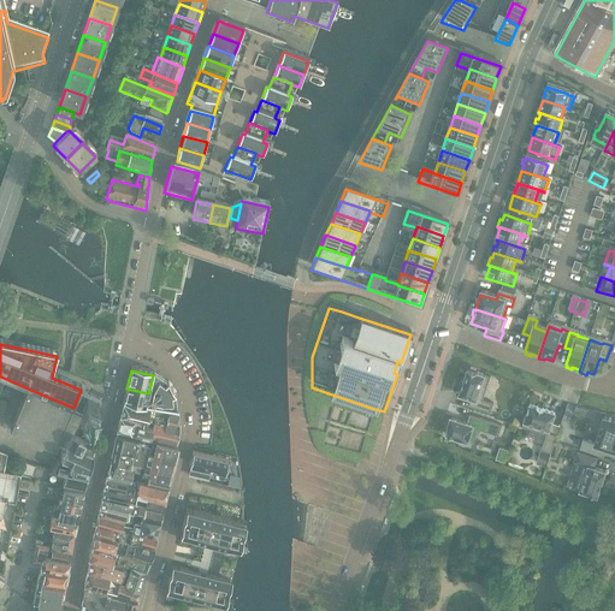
[(482,405),(490,381),(475,377),(475,374),(469,373),(469,374),(467,374),(459,398),(471,403),(468,410),(490,417),(492,409),(482,405)]
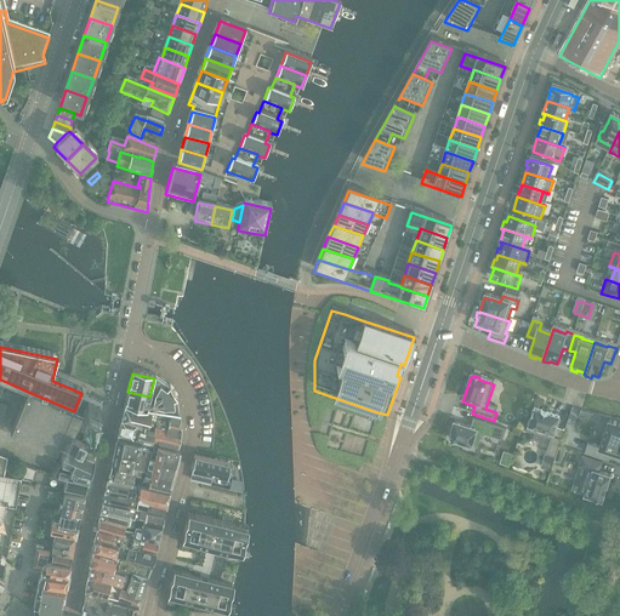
[(154,378),(149,397),(146,411),(172,395),(169,388),(168,389),(154,380),(154,378)]
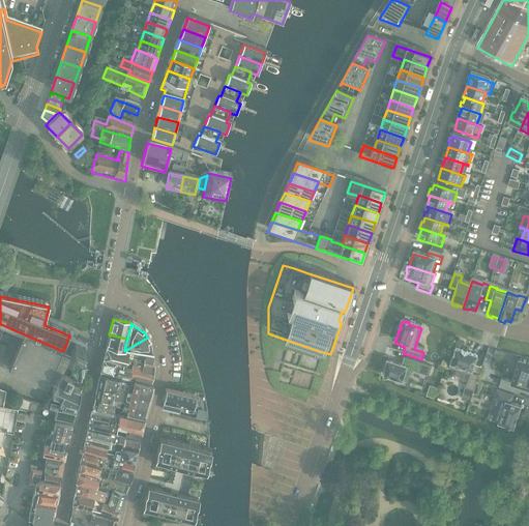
[(72,379),(80,364),(69,359),(70,356),(62,353),(63,351),(24,334),(8,372),(48,388),(50,383),(56,386),(51,395),(61,398),(60,401),(77,407),(82,384),(72,379)]
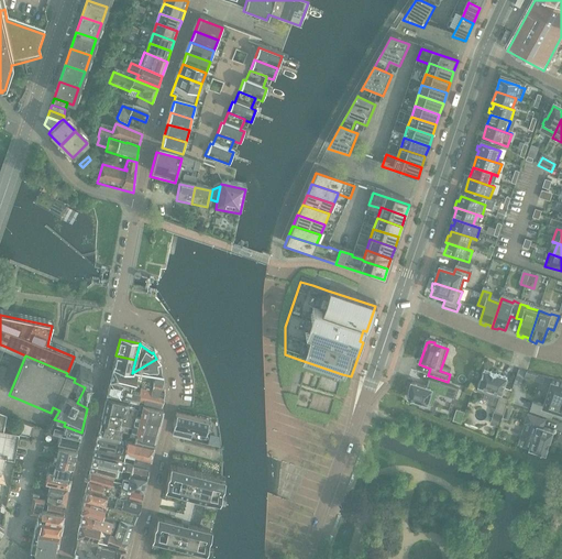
[(116,355),(112,372),(132,376),(132,373),(135,360),(116,355)]
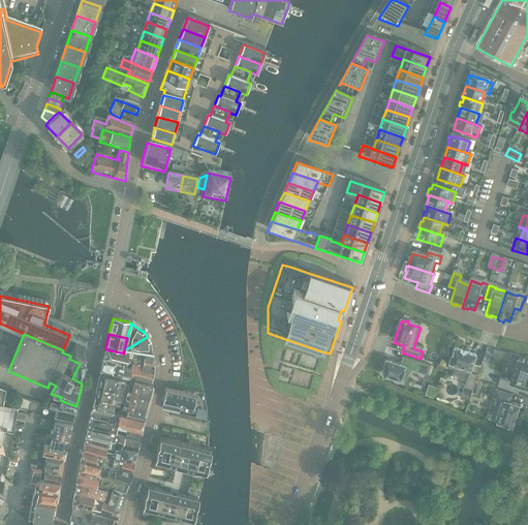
[(151,342),(147,337),(124,350),(124,353),(127,354),(127,353),(152,358),(152,357),(153,356),(152,356),(150,342),(151,342)]
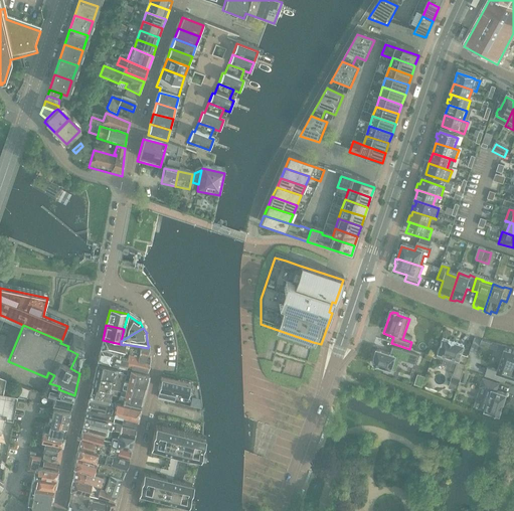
[(72,338),(68,346),(67,349),(77,354),(82,344),(72,338)]
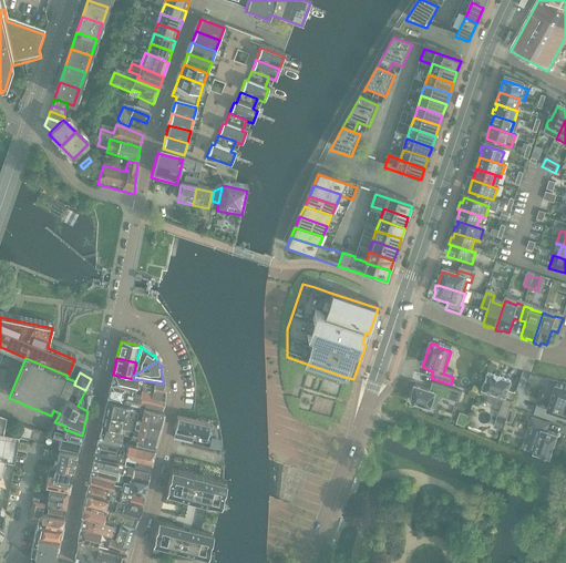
[(133,379),(113,375),(110,387),(140,393),(140,398),(137,407),(162,413),(165,399),(164,384),(163,384),(136,379),(136,380),(133,379)]
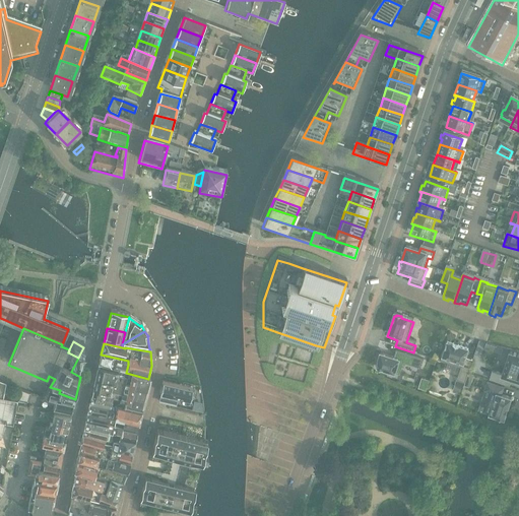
[(468,351),(447,344),(440,364),(460,371),(456,384),(464,387),(472,364),(464,362),(468,351)]
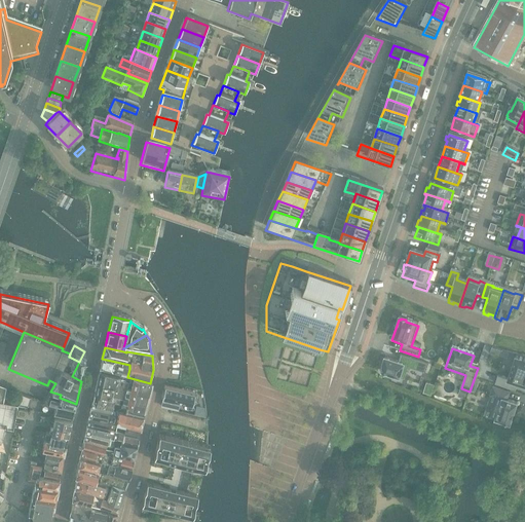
[(489,357),(513,364),(515,357),(492,350),(489,357)]
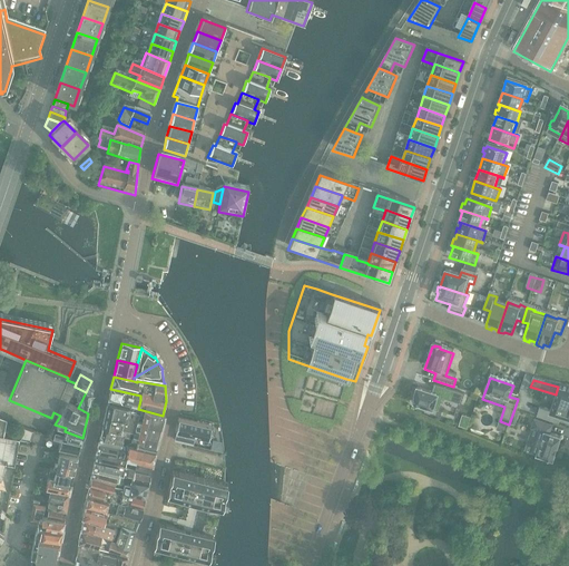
[(459,408),(462,398),(433,388),(431,396),(419,391),(417,398),(414,397),(411,406),(437,415),(441,402),(459,408)]
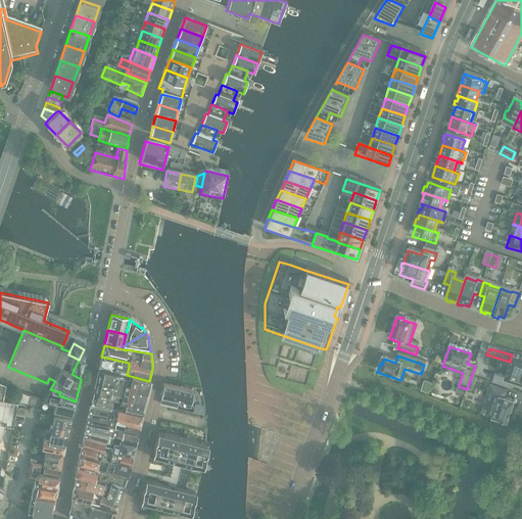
[(129,363),(101,357),(98,369),(127,375),(129,367),(129,363)]
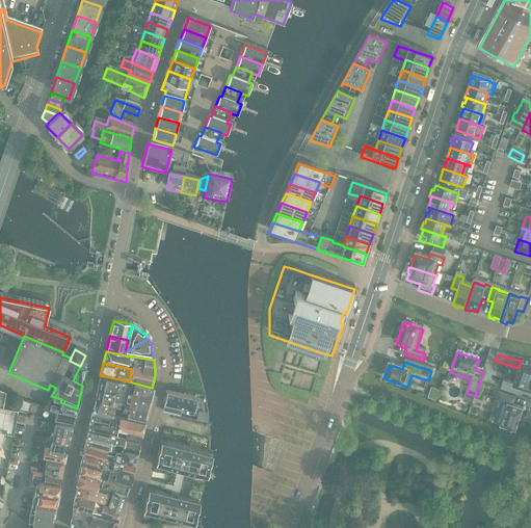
[(503,384),(501,392),(521,398),(523,391),(530,393),(530,367),(521,364),(513,387),(503,384)]
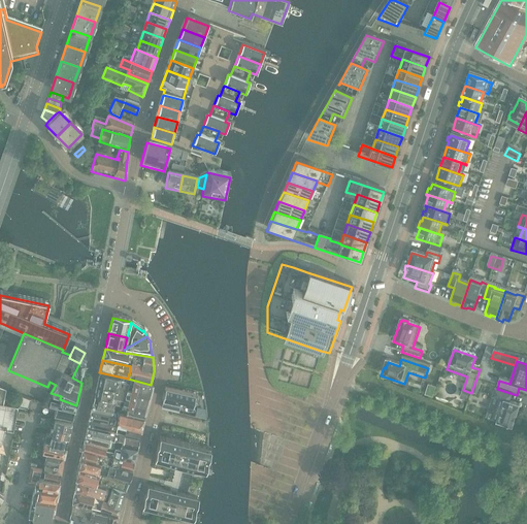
[(129,382),(119,380),(99,375),(94,398),(114,402),(124,404),(127,394),(129,382)]
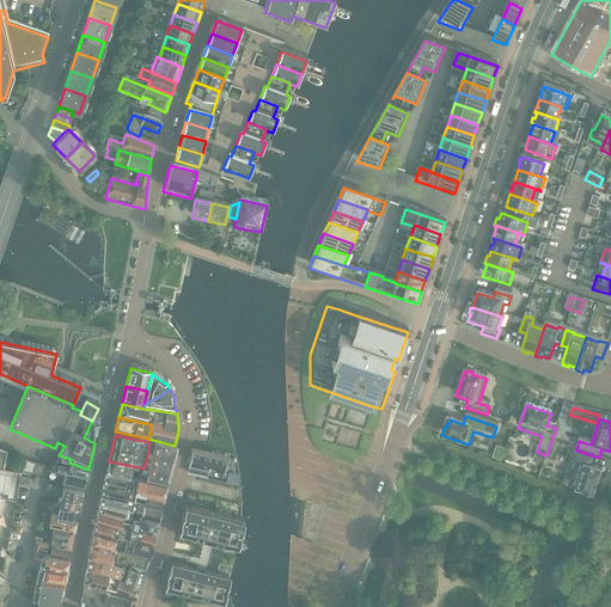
[(173,461),(176,451),(177,448),(150,442),(147,457),(173,461)]
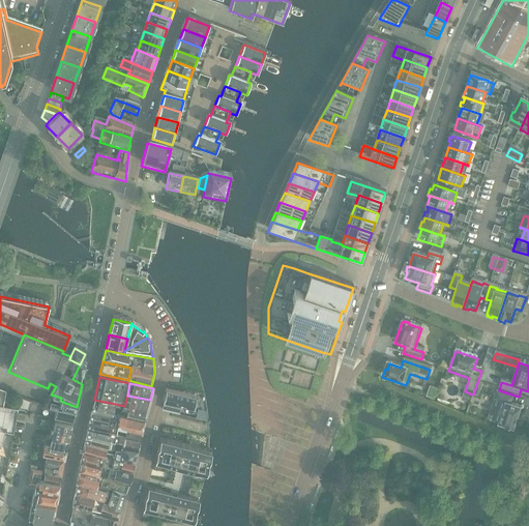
[(430,388),(427,399),(435,401),(437,390),(430,388)]
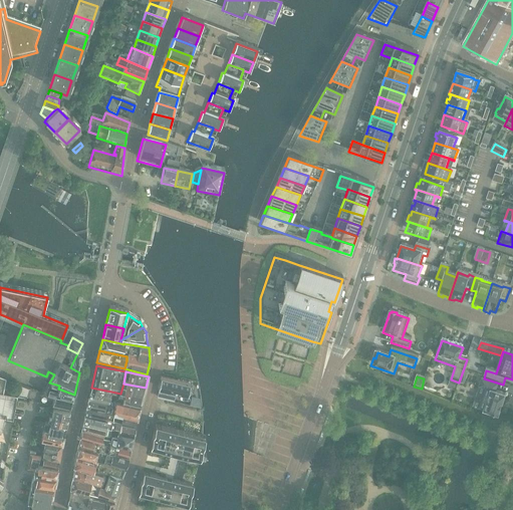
[(0,487),(2,483),(0,482),(0,436),(1,436),(4,423),(12,425),(17,401),(2,398),(5,383),(0,379),(0,487)]
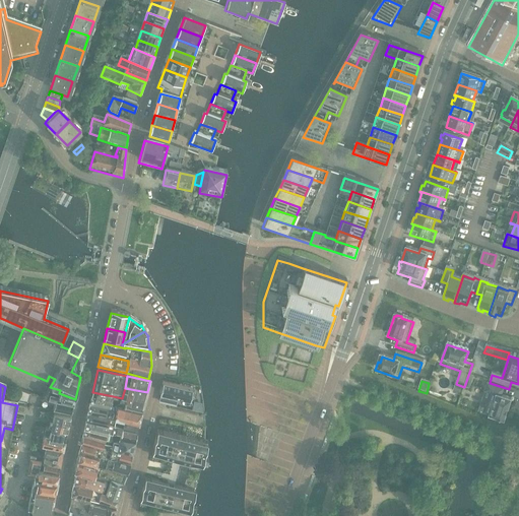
[(161,385),(158,395),(189,402),(192,391),(161,385)]
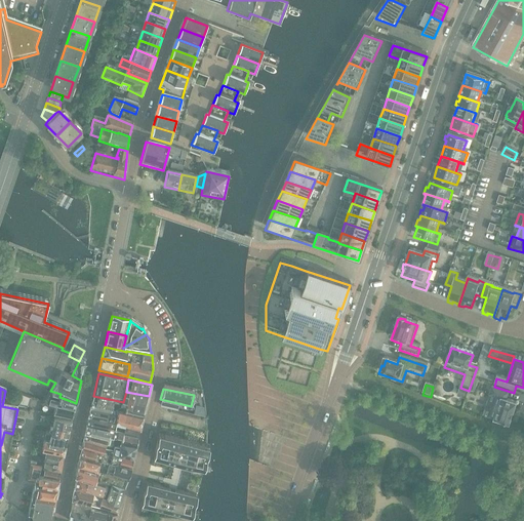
[(506,402),(508,395),(491,389),(488,398),(495,400),(488,421),(494,423),(494,424),(499,426),(500,425),(508,427),(515,405),(506,402)]
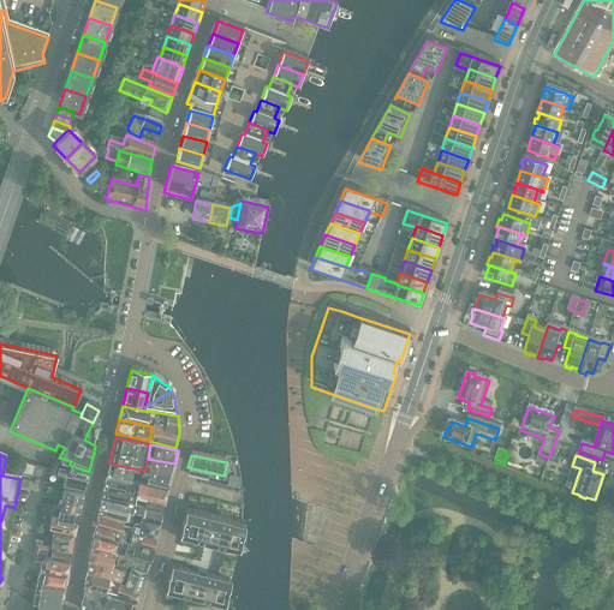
[(174,464),(148,459),(144,471),(145,472),(145,476),(143,476),(143,478),(144,479),(168,484),(174,464)]
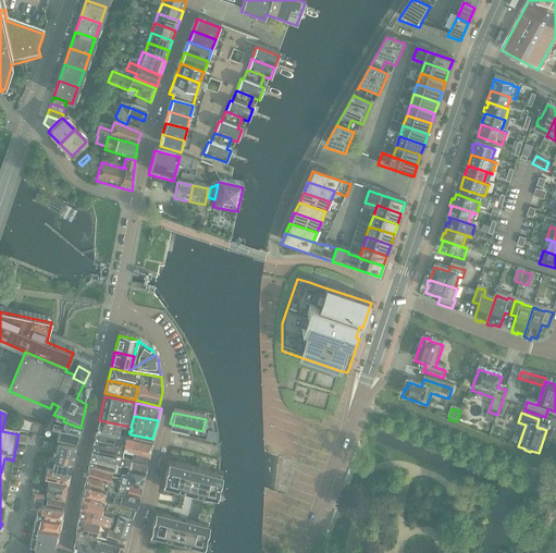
[(132,428),(131,427),(121,425),(99,420),(98,428),(108,430),(108,429),(119,431),(130,433),(130,431),(132,431),(132,428)]
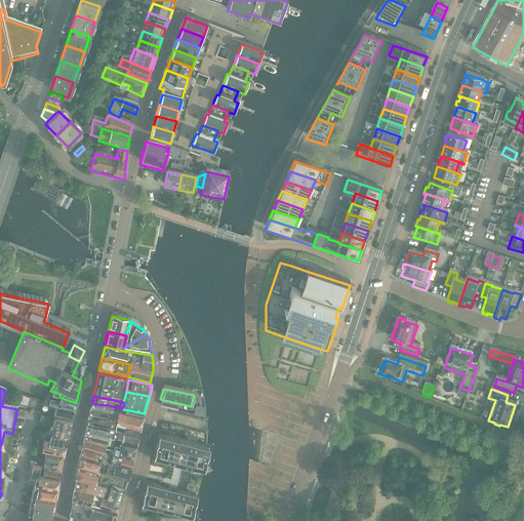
[(74,411),(76,403),(59,397),(59,398),(58,400),(48,398),(47,404),(74,411)]
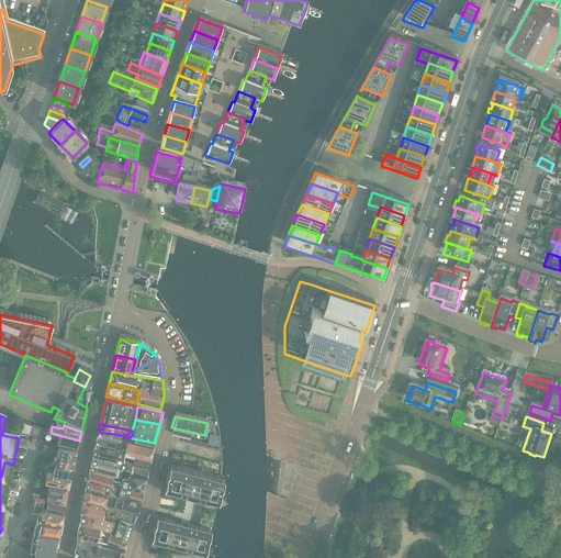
[(21,437),(30,438),(32,428),(23,426),(21,437)]
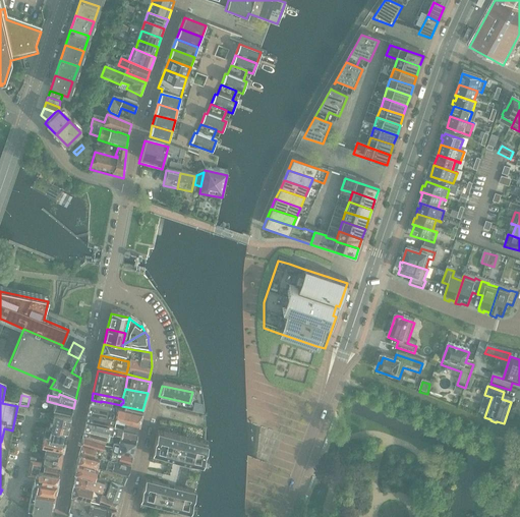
[(121,405),(111,403),(101,401),(101,402),(92,400),(90,407),(115,411),(121,412),(122,406),(121,405)]
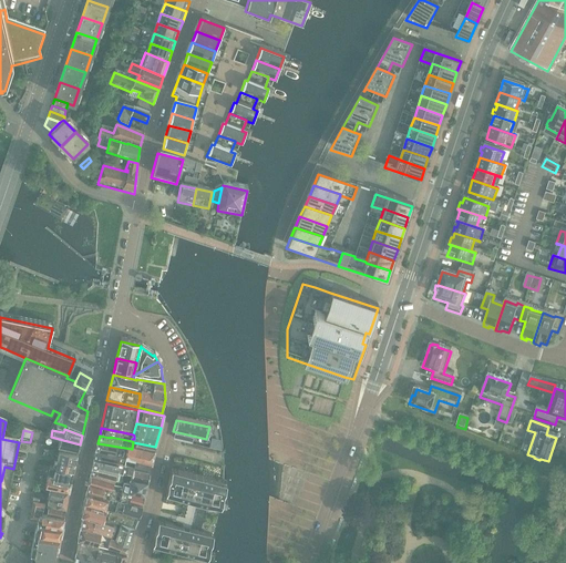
[(78,456),(80,444),(51,437),(50,439),(60,441),(57,450),(78,456)]
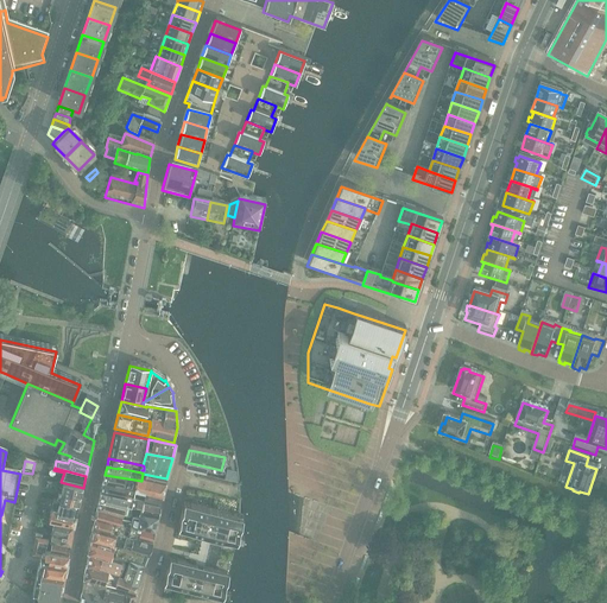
[(143,474),(141,481),(165,486),(166,478),(143,474)]
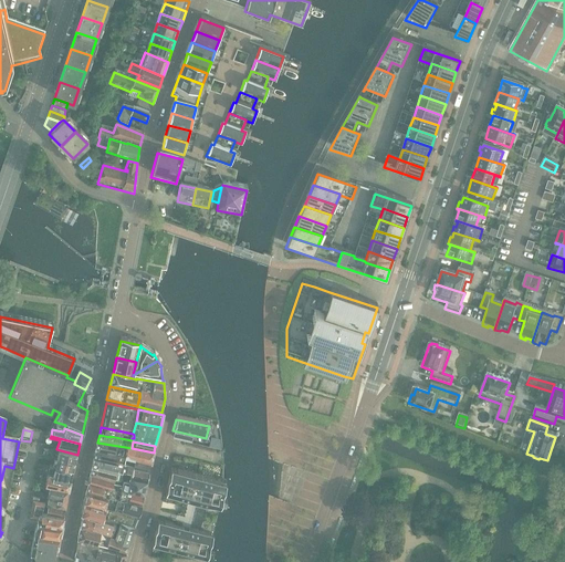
[(122,459),(124,450),(125,447),(97,443),(95,454),(122,459)]
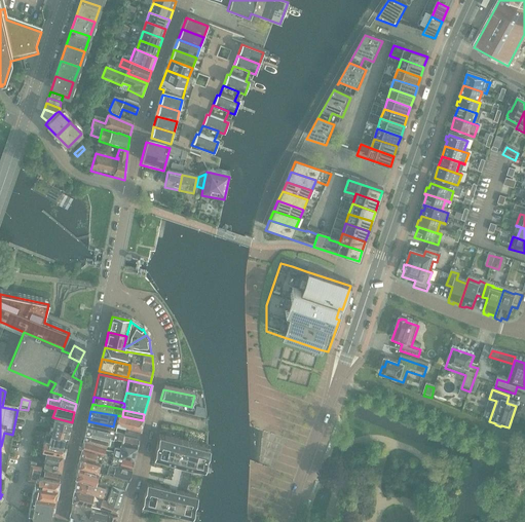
[(143,420),(122,416),(116,415),(115,418),(113,426),(115,427),(119,427),(140,433),(143,420)]
